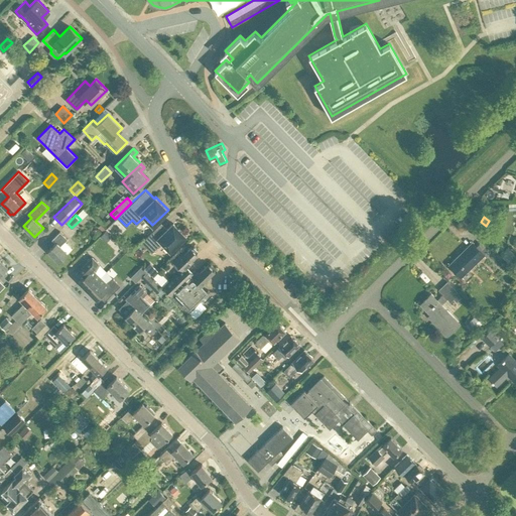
[(161,222),(147,236),(141,241),(151,252),(162,242),(170,250),(185,235),(173,222),(167,228),(161,222)]
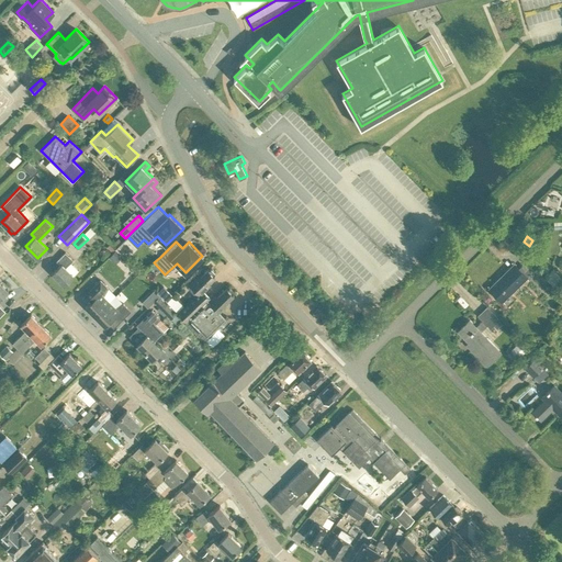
[(57,260),(60,265),(53,272),(64,284),(78,270),(70,262),(72,259),(65,251),(57,260)]
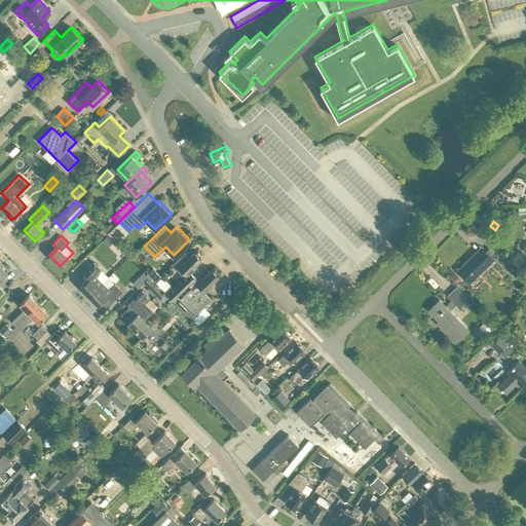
[(332,250),(322,239),(309,251),(330,272),(342,261),(337,255),(339,254),(334,249),(332,250)]
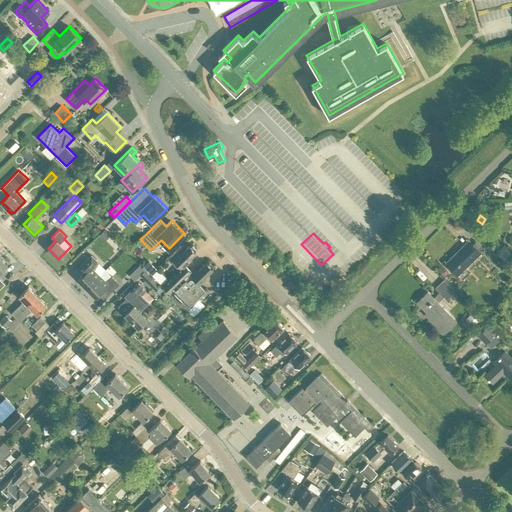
[(458,273),(480,252),(469,240),(446,261),(458,273)]
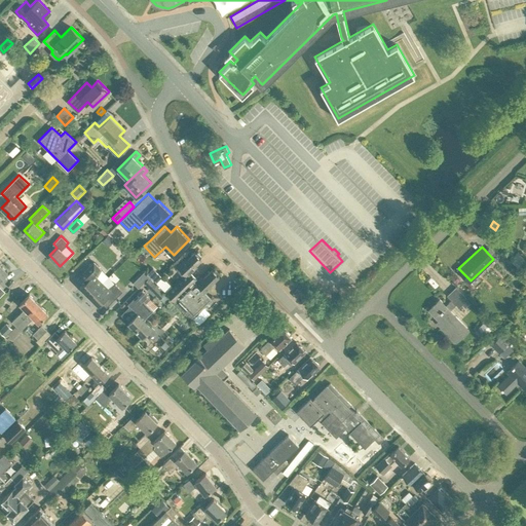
[(184,257),(177,264),(185,273),(165,292),(175,301),(197,278),(190,272),(197,266),(195,264),(201,258),(194,251),(186,259),(184,257)]
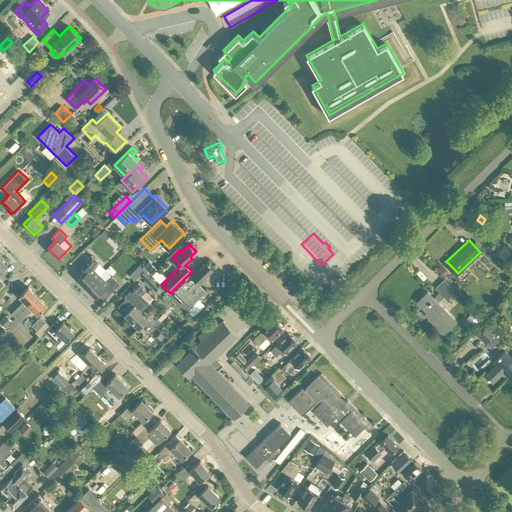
[(511,253),(504,244),(496,252),(504,261),(511,253)]
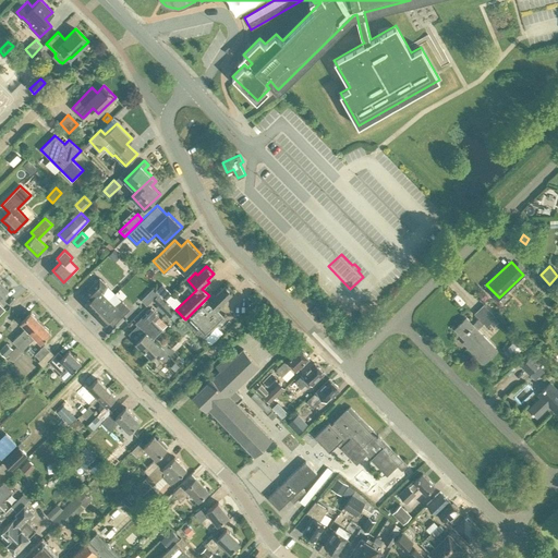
[(104,293),(108,286),(99,278),(88,289),(95,294),(85,304),(94,314),(109,299),(104,293)]
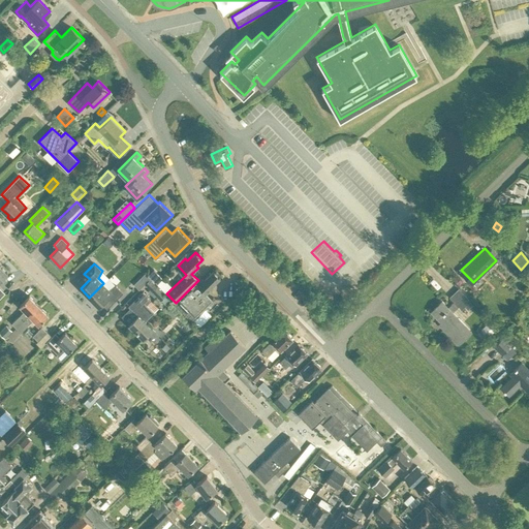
[(203,278),(189,291),(175,305),(191,321),(215,299),(213,297),(211,299),(207,293),(213,287),(211,286),(220,277),(213,271),(205,279),(203,278)]
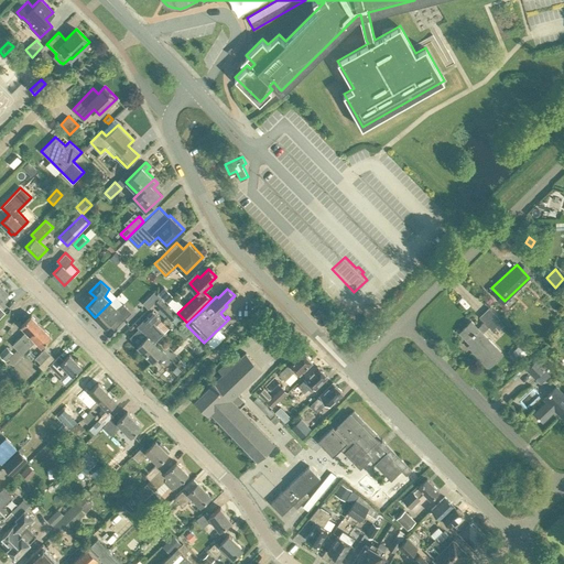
[(154,291),(149,296),(154,303),(160,296),(154,291)]
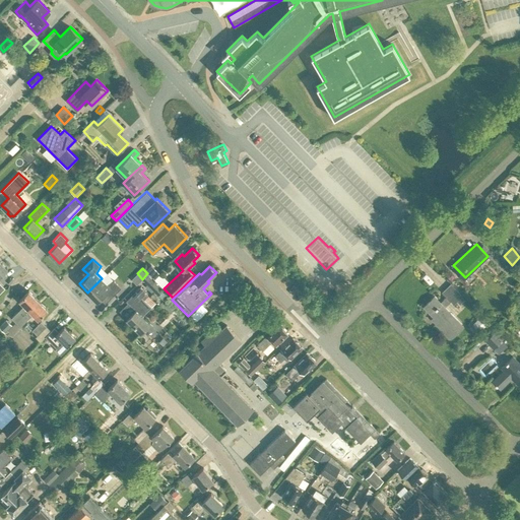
[(152,293),(154,290),(158,296),(164,290),(150,276),(145,281),(147,283),(145,285),(152,293)]
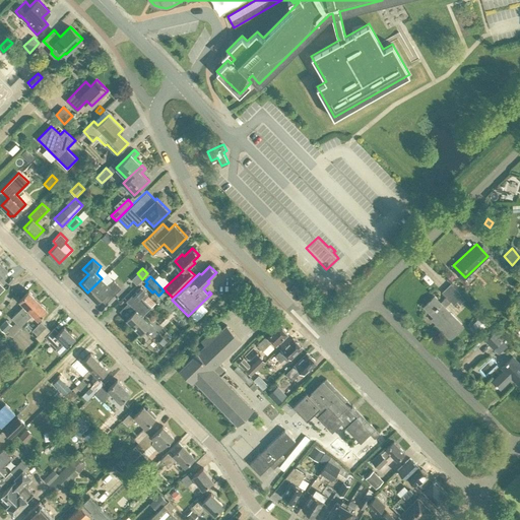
[(121,287),(114,280),(107,284),(102,278),(87,293),(96,301),(106,291),(111,298),(121,287)]
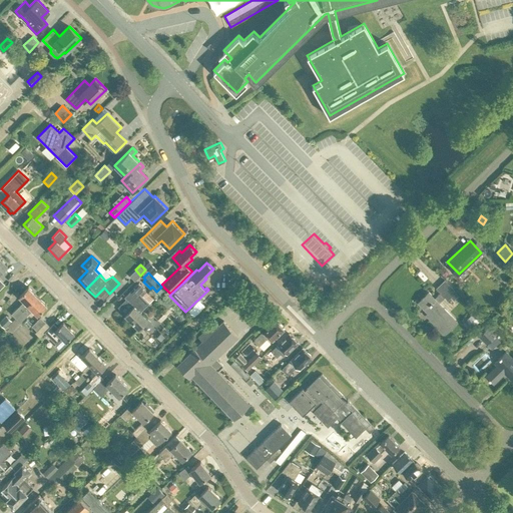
[(457,321),(439,302),(445,297),(448,300),(457,292),(446,279),(436,287),(441,292),(435,298),(429,292),(418,303),(428,313),(426,315),(445,333),(457,321)]
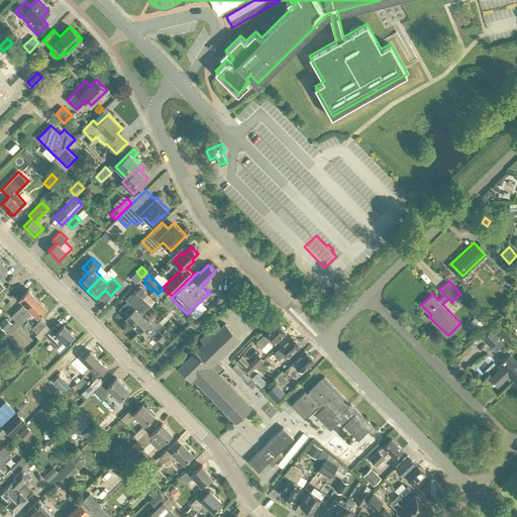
[(140,295),(143,292),(143,289),(139,285),(125,299),(134,308),(126,316),(140,330),(142,328),(146,331),(152,325),(141,314),(150,305),(140,295)]
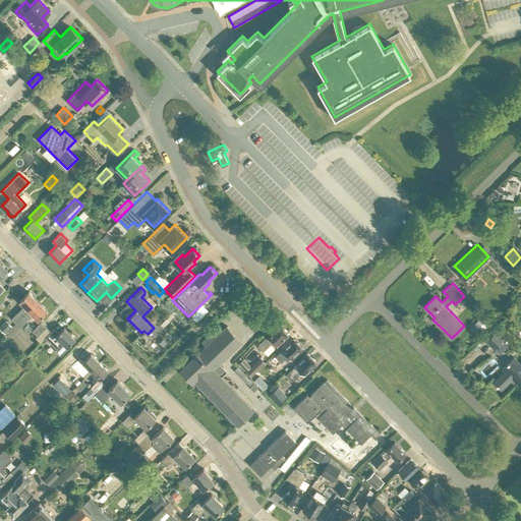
[(11,317),(16,323),(39,300),(30,291),(19,300),(24,305),(11,317)]
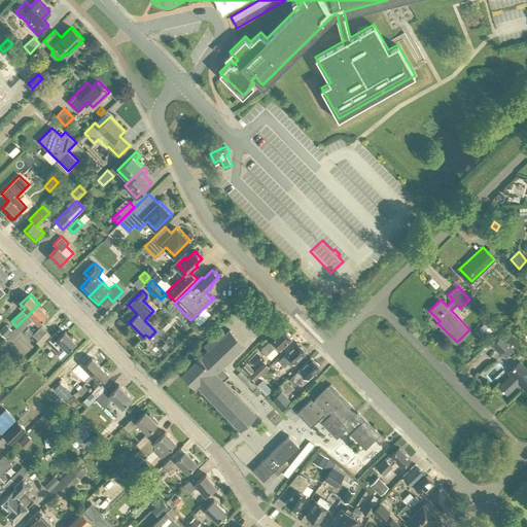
[(33,317),(38,322),(48,313),(39,304),(16,326),(21,330),(33,317)]
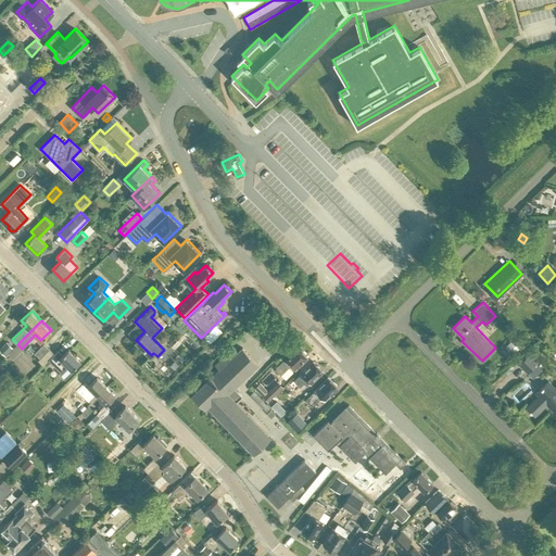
[(210,343),(222,330),(215,325),(203,337),(210,343)]
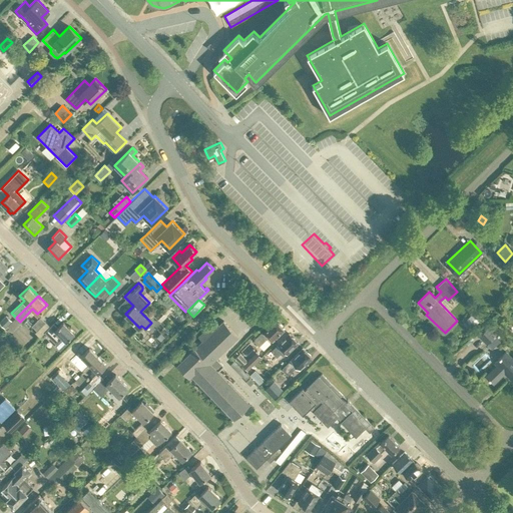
[(466,319),(472,327),(481,319),(475,311),(466,319)]
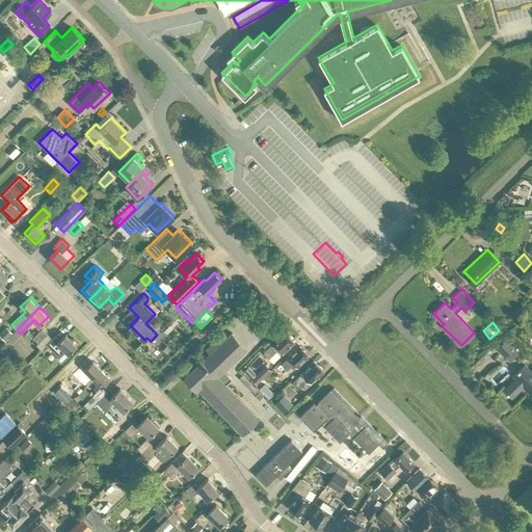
[(0,335),(4,339),(11,333),(6,326),(0,331),(0,335)]
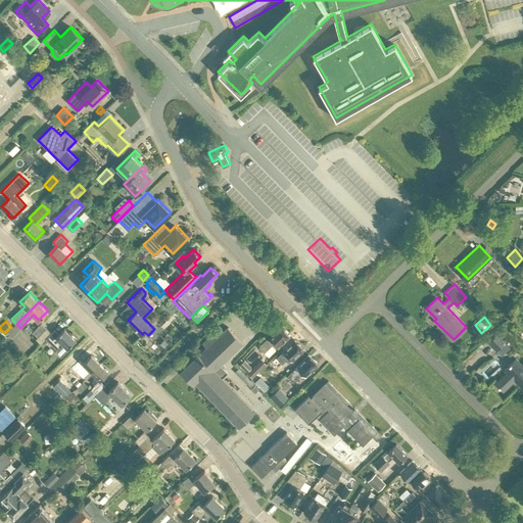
[(41,343),(45,338),(51,332),(41,323),(33,331),(38,336),(36,338),(41,343)]
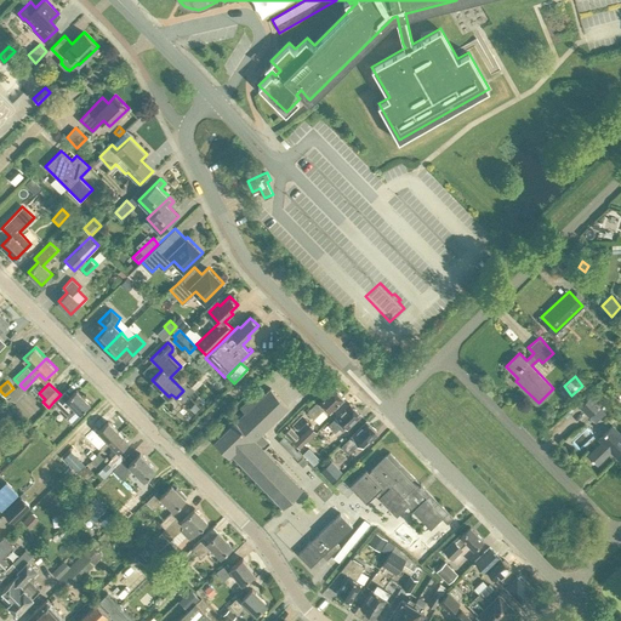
[(332,386),(307,411),(313,417),(325,406),(329,410),(343,397),(332,386)]
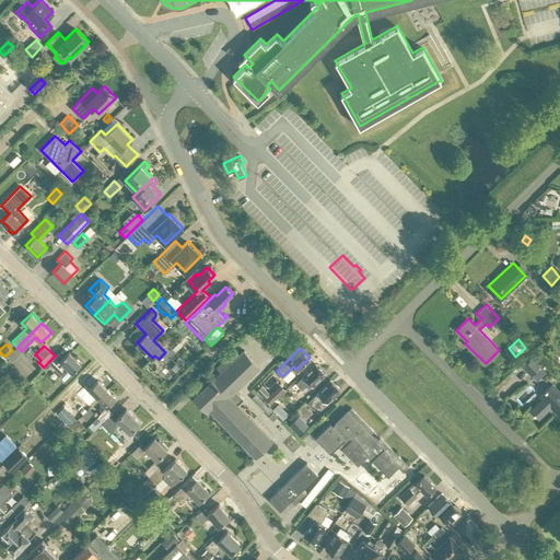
[(272,440),(237,404),(244,398),(236,389),(260,365),(244,349),(238,354),(234,350),(217,366),(221,371),(213,380),(212,378),(194,397),(206,409),(208,407),(256,457),(272,440)]
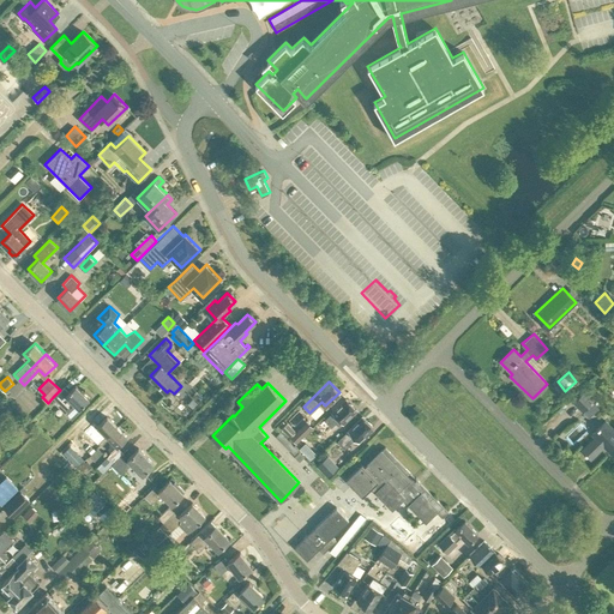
[(60,390),(53,397),(67,410),(65,411),(72,419),(82,409),(79,408),(89,398),(76,385),(70,391),(64,386),(60,390)]
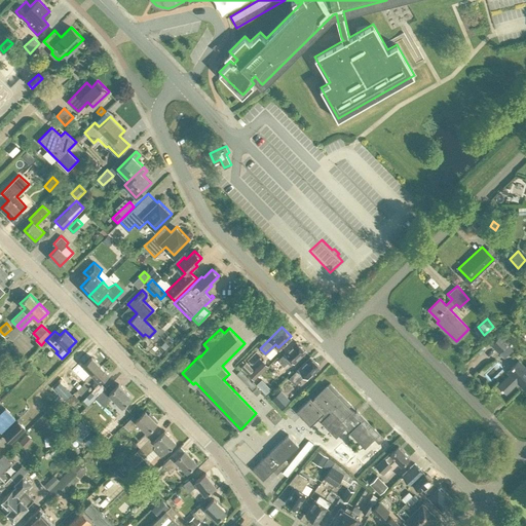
[(499,352),(509,343),(500,335),(491,344),(499,352)]
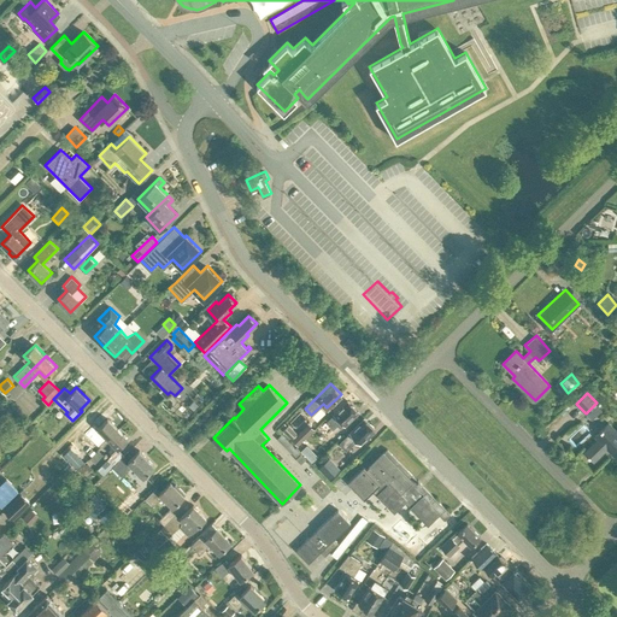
[(348,400),(327,422),(333,428),(338,424),(341,428),(358,411),(348,400)]
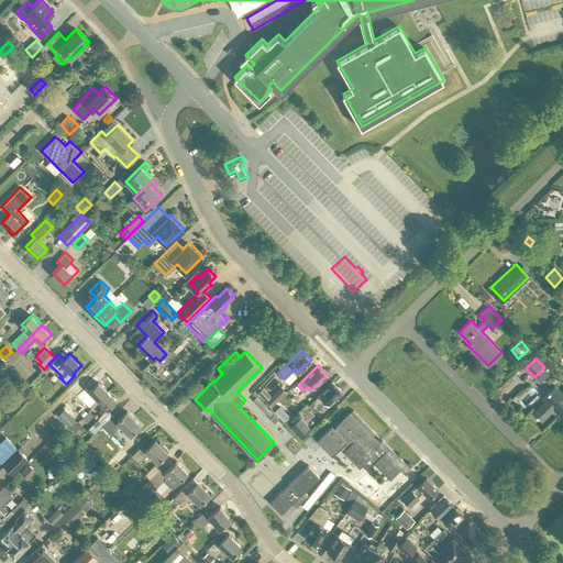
[(99,400),(108,392),(98,382),(90,389),(89,389),(84,395),(88,398),(92,394),(99,400)]
